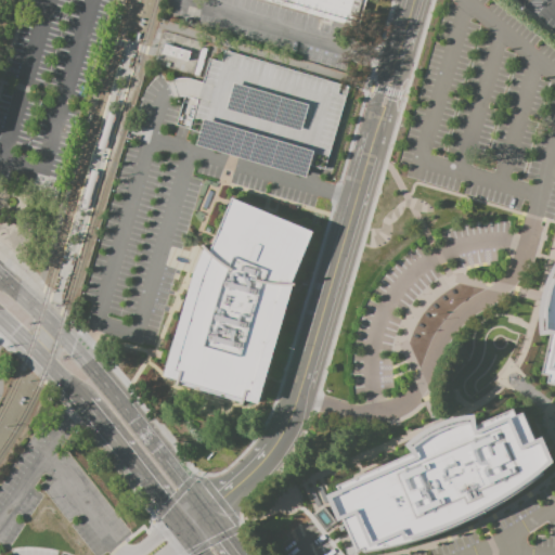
[(365,0),(358,28),(262,0),(365,0)]
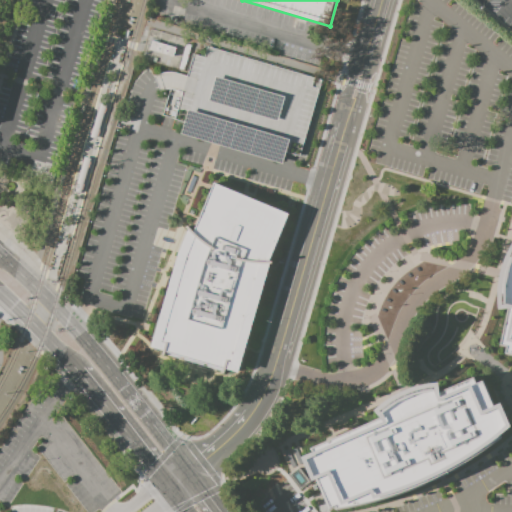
[(193,54),(187,76),(175,73),(165,72),(159,74),(154,76),(157,85),(159,92),(167,89),(170,89),(162,116),(183,123),(180,134),(283,164),(285,151),(299,155),(321,81),(208,47),(204,57),(193,54)]
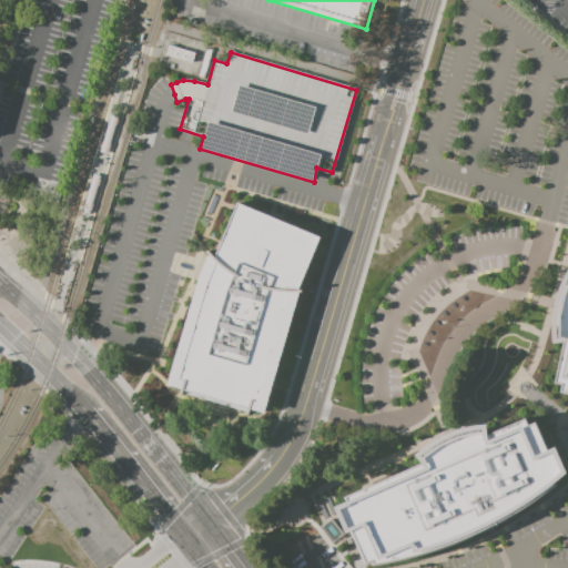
[(93,174),(83,213),(89,214),(100,176),(93,174)]
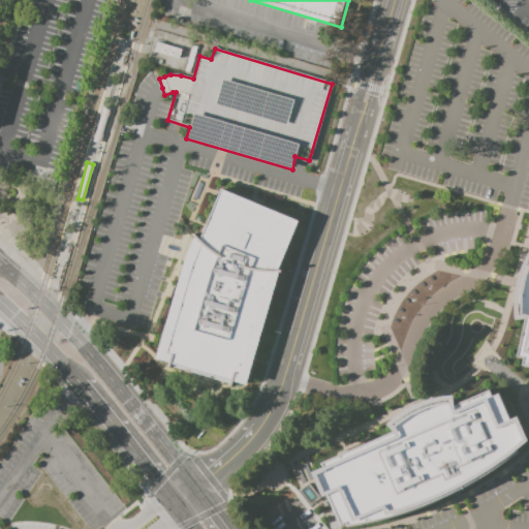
[(220,189),(298,219),(279,269),(253,360),(246,387),(155,362),(177,284),(185,260),(193,241),(195,235),(199,239),(220,189)]
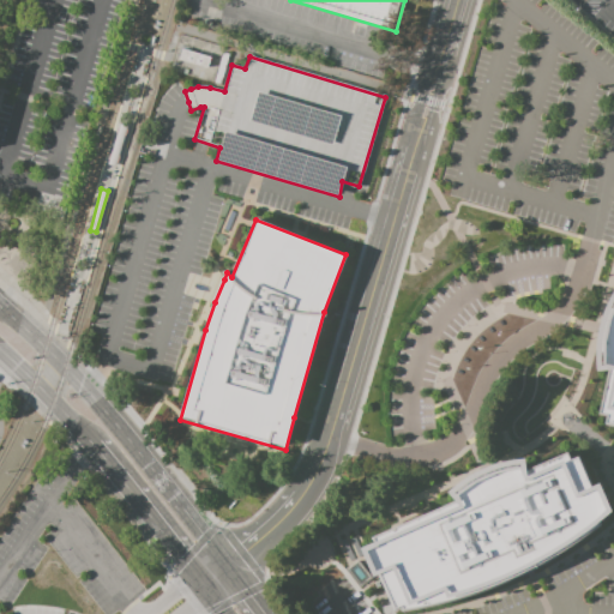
[(613,425),(606,423),(607,417),(599,414),(607,372),(597,369),(595,349),(601,321),(609,301),(613,292),(613,425)]
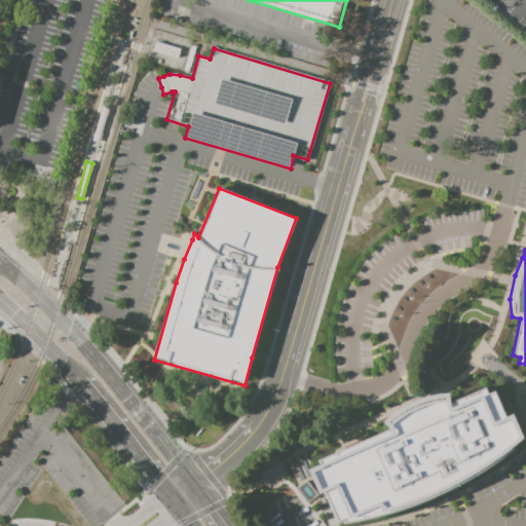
[(385,421),(404,407),(418,402),(434,396),(450,393),(452,402),(485,387),(490,396),(495,392),(506,417),(514,415),(524,438),(500,459),(462,483),(418,501),(383,514),(350,521),(345,521),(344,517),(339,519),(326,491),(318,494),(308,467),(393,433),(385,421)]
